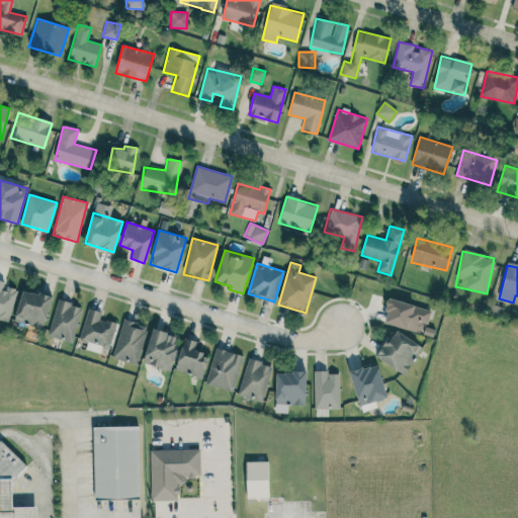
[(0,319),(9,321),(16,289),(4,286),(5,282),(0,280),(0,319)]
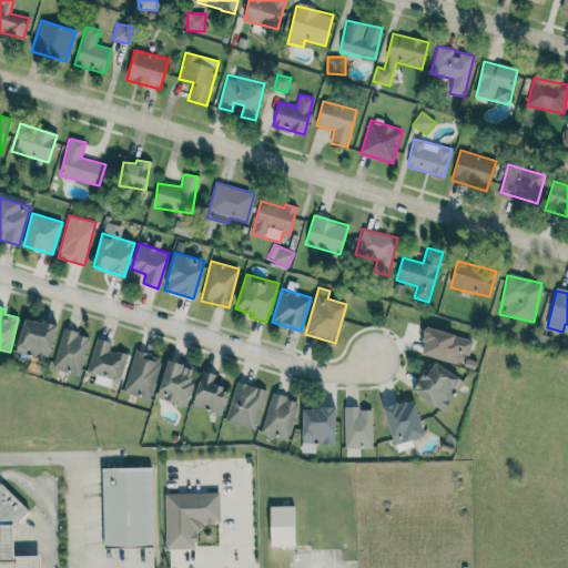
[(48,362),(57,325),(24,317),(16,354),(48,362)]
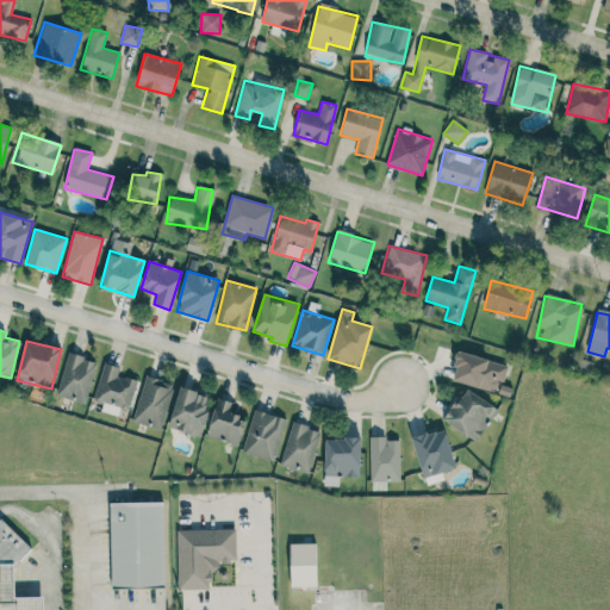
[(496,392),(498,383),(503,384),(508,363),(458,353),(452,383),(496,392)]
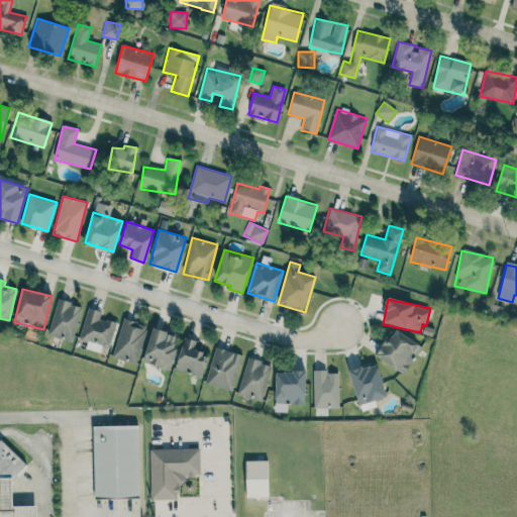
[(48,336),(73,342),(82,306),(57,300),(48,336)]
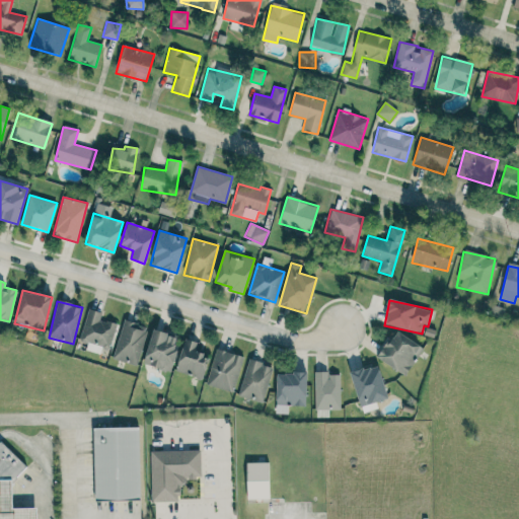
[(147,327),(123,321),(114,360),(138,365),(147,327)]
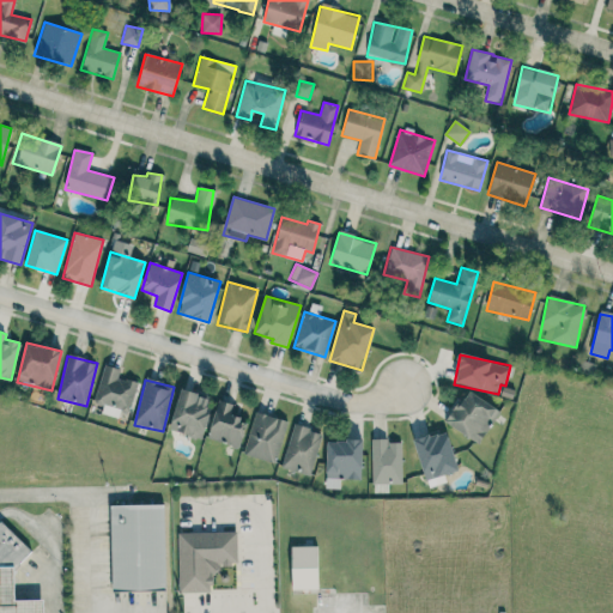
[(169,430),(201,439),(212,399),(181,389),(169,430)]
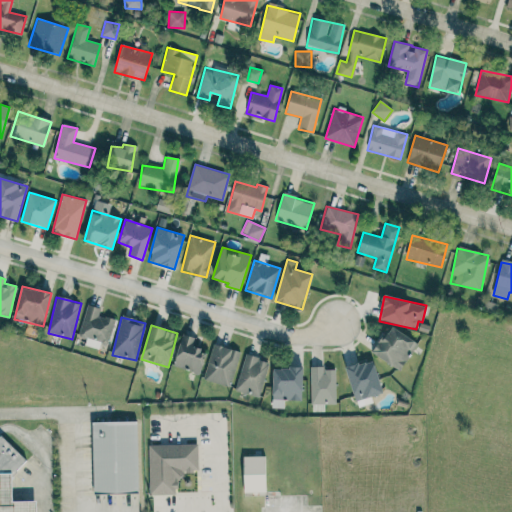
[(402,370),(416,341),(388,327),(373,356),(402,370)]
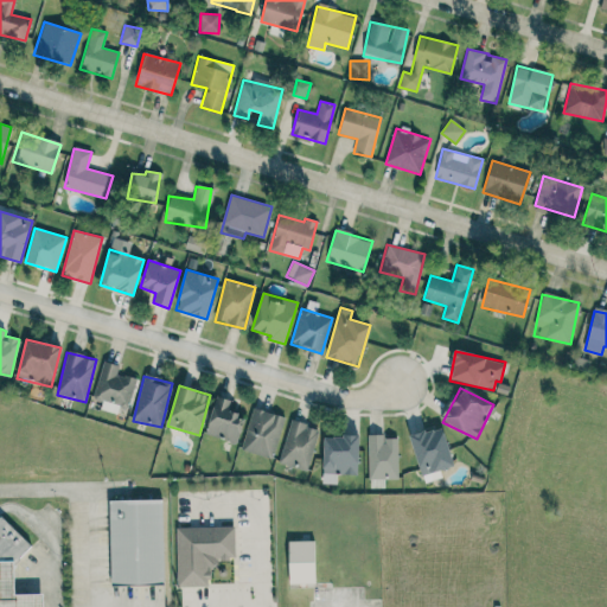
[(243,416),(229,413),(232,400),(215,396),(206,436),(238,442),(243,416)]
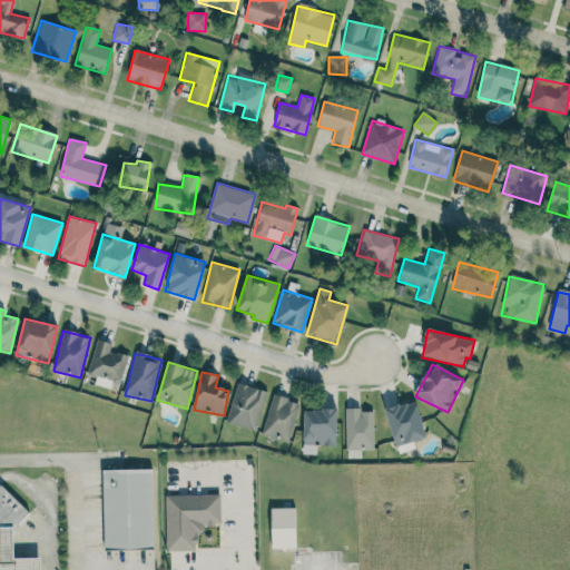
[(225,421),(254,431),(267,393),(238,383),(225,421)]
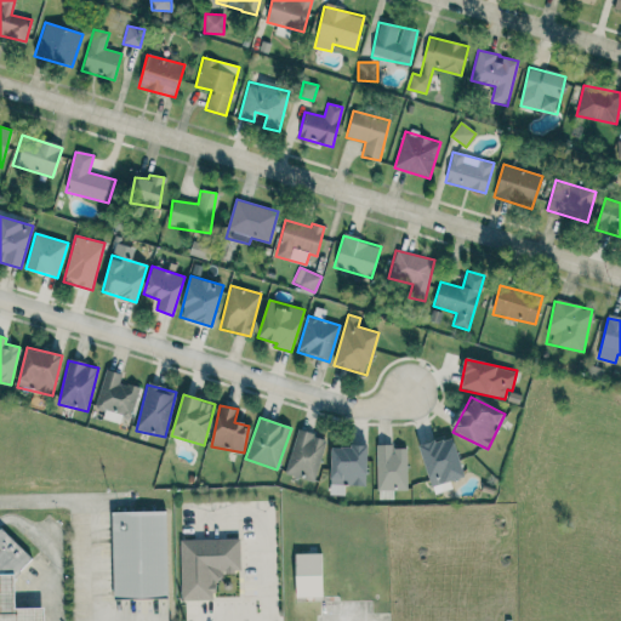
[(285,474),(314,483),(326,439),(297,431),(285,474)]
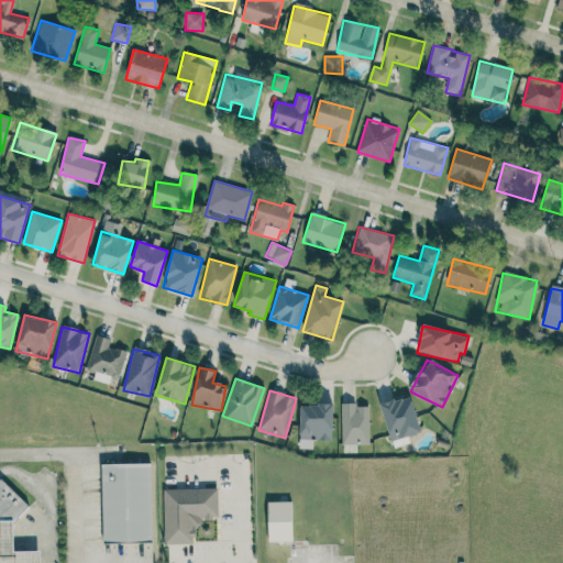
[(379,405),(393,448),(409,443),(407,437),(421,432),(409,396),(379,405)]
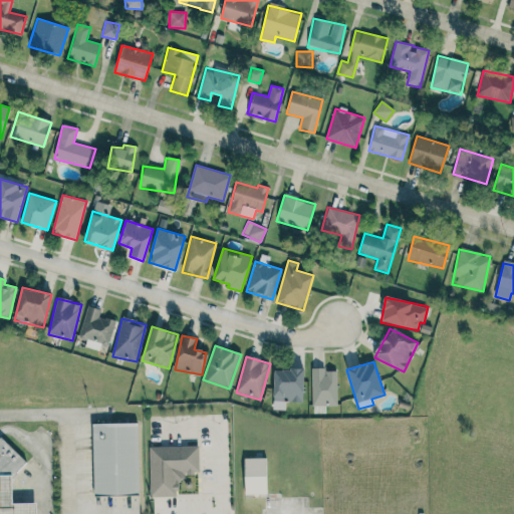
[(285,402),(302,403),(303,370),(274,369),(273,410),(284,410),(285,402)]
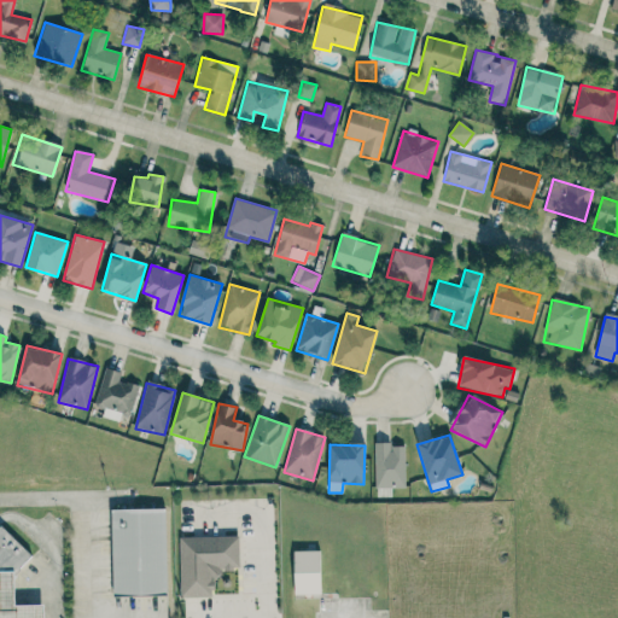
[(404,444),(374,444),(375,489),(406,488),(404,444)]
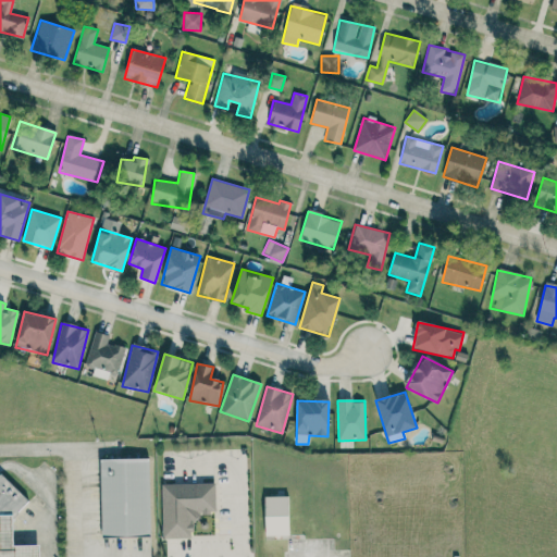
[(100,460),(101,536),(150,535),(149,459),(100,460)]
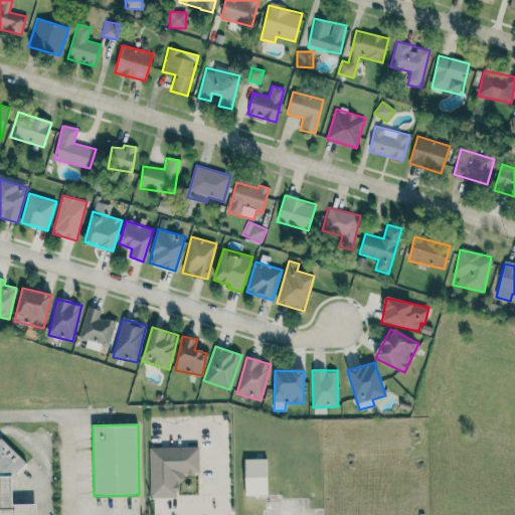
[(0,514),(35,514),(36,504),(12,504),(12,479),(26,463),(3,441),(0,441),(0,514)]
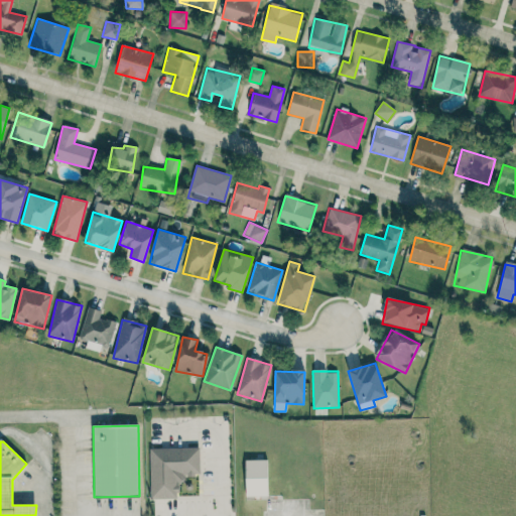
[(149,448),(150,499),(179,499),(179,476),(200,476),(199,447),(149,448)]
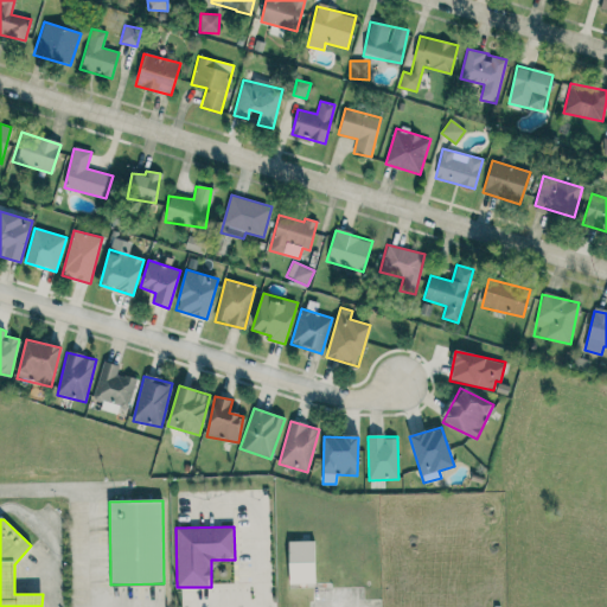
[(289,585),(314,583),(314,541),(288,542),(289,585)]
